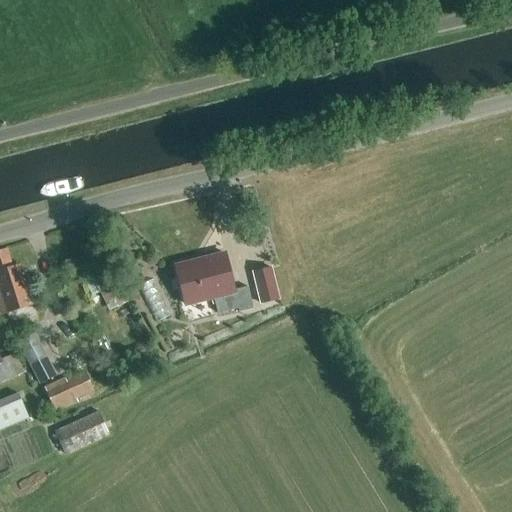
[(11,268),(5,250),(0,251),(0,313),(0,314),(31,305),(19,266),(11,268)]
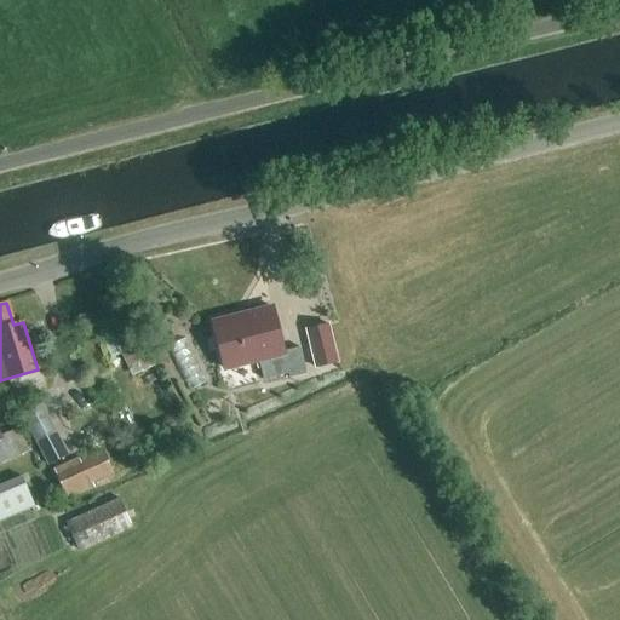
[(282,352),(271,308),(212,323),(224,371),(258,362),(263,382),(288,374),(290,379),(306,375),(299,349),(282,352)]
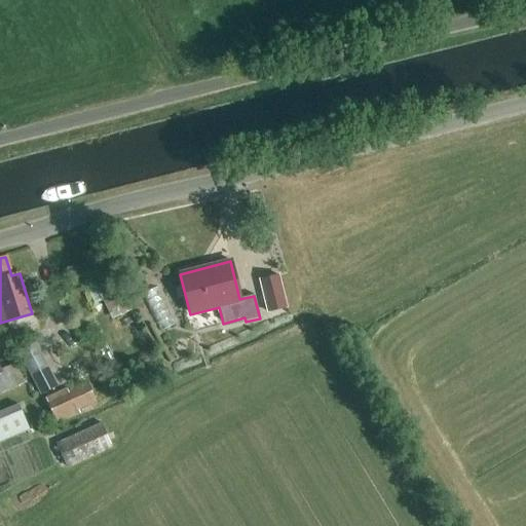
[(113,274),(95,284),(112,321),(130,312),(113,274)]
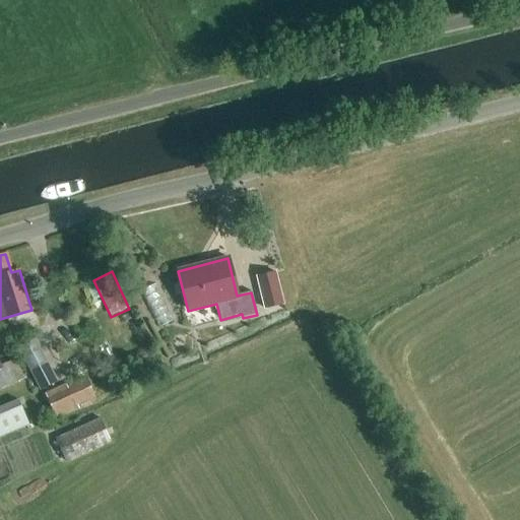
[(264,310),(283,305),(275,273),(256,277),(264,310)]
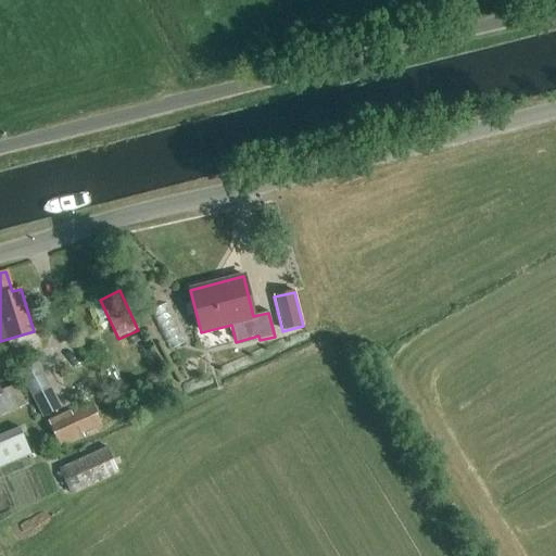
[(41,417),(62,407),(38,362),(19,371),(41,417)]
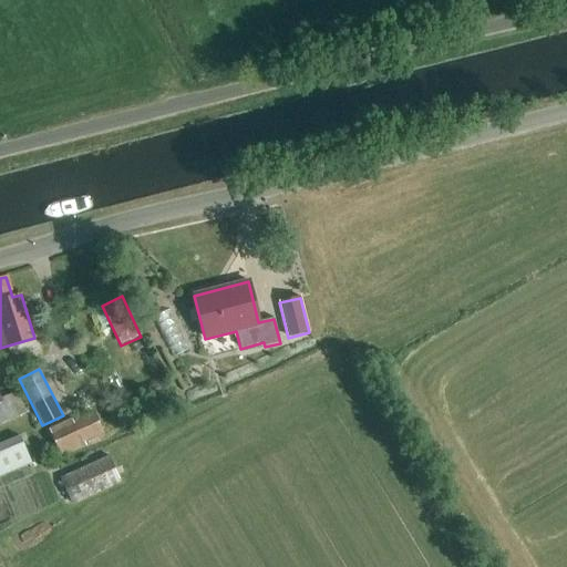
[(0,395),(0,397),(10,420),(26,413),(16,390),(0,395)]
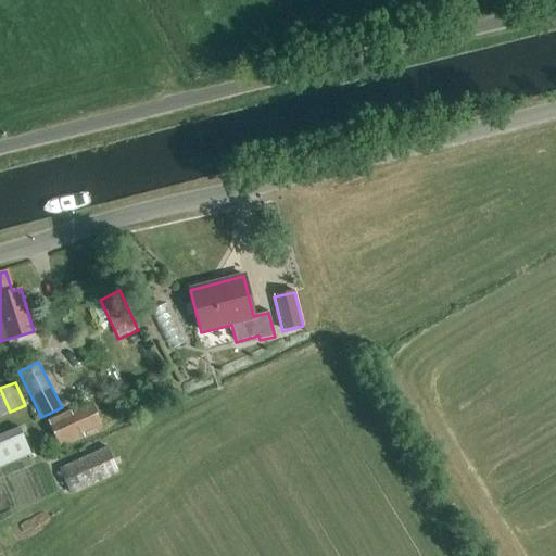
[(0,415),(10,412),(0,389),(0,415)]
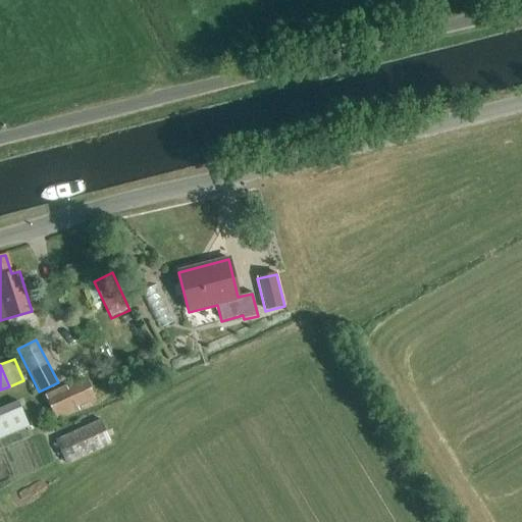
[(85,376),(45,395),(57,421),(80,411),(76,404),(94,397),(85,376)]
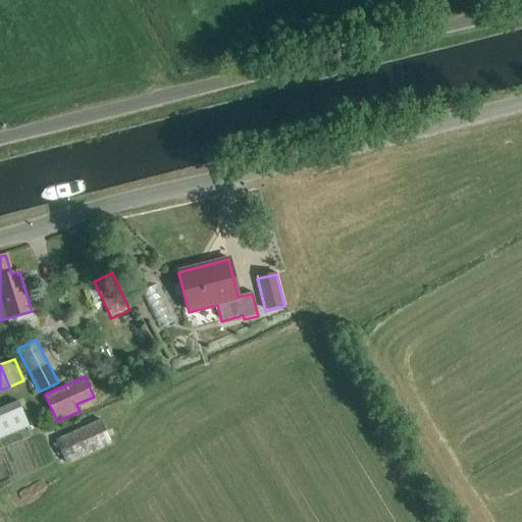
[(0,438),(29,427),(18,404),(0,411),(0,438)]
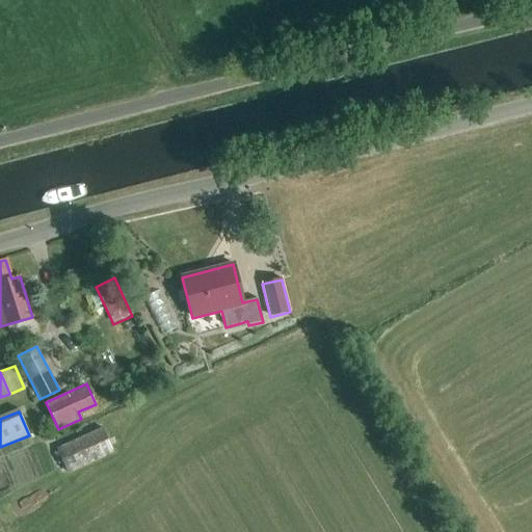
[(68,473),(113,453),(102,428),(57,448),(68,473)]
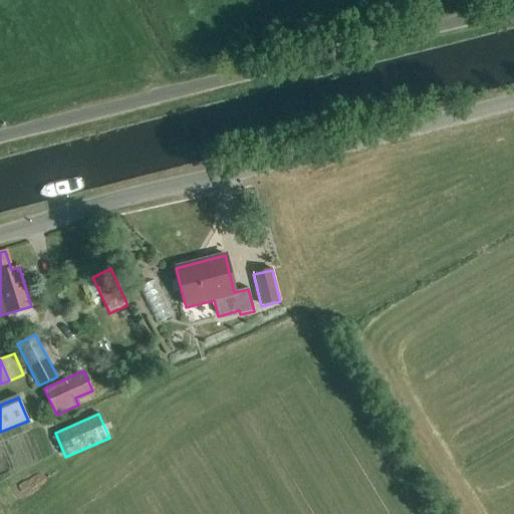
All buildings are outlined.
